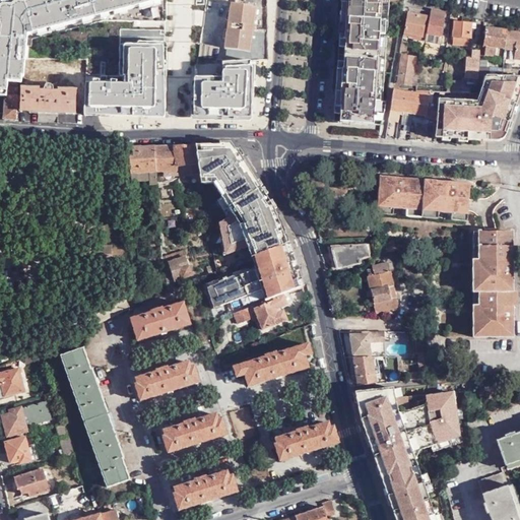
[(19,0),(12,0),(4,0),(1,2),(0,2),(0,11),(1,5),(19,0)]
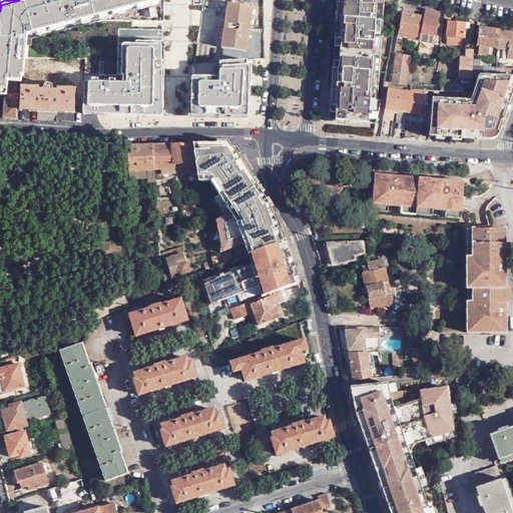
[(27,44),(28,30),(38,27),(48,25),(52,24),(65,20),(83,16),(92,14),(100,12),(110,10),(114,9),(127,5),(139,2),(148,0),(19,0),(1,5),(0,11),(0,89),(7,90),(9,76),(23,78),(23,72),(25,73),(26,56),(26,54),(27,44)]
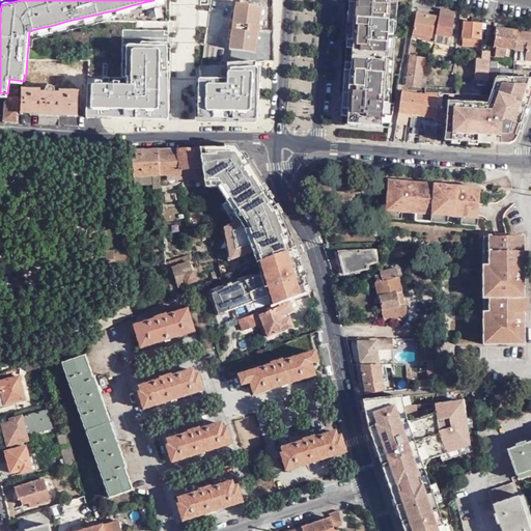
[(273,57),(272,0),(244,0),(244,1),(240,0),(231,47),(234,47),(231,59),(236,60),(257,59),(263,58),(273,57)]
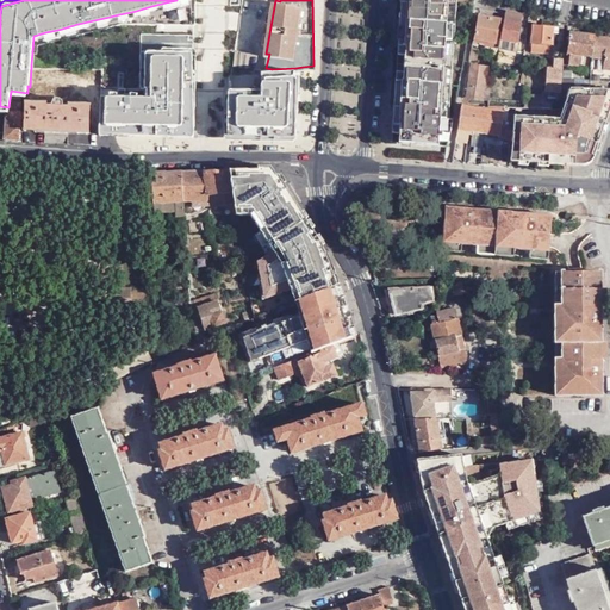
[(406,0),(404,54),(403,72),(399,132),(398,141),(448,145),(455,0),(406,0)]
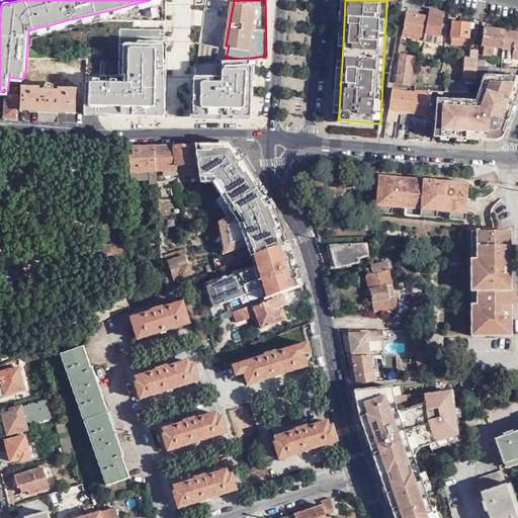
[(430,8),(430,9),(425,36),(440,39),(443,18),(443,10),(430,7),(430,8)]
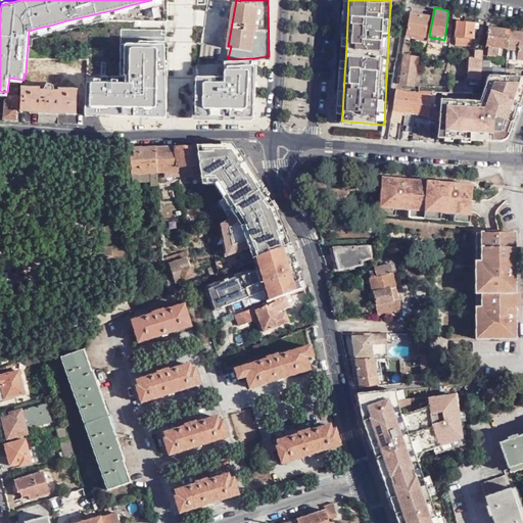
[(411,11),(407,32),(426,36),(430,14),(411,11)]
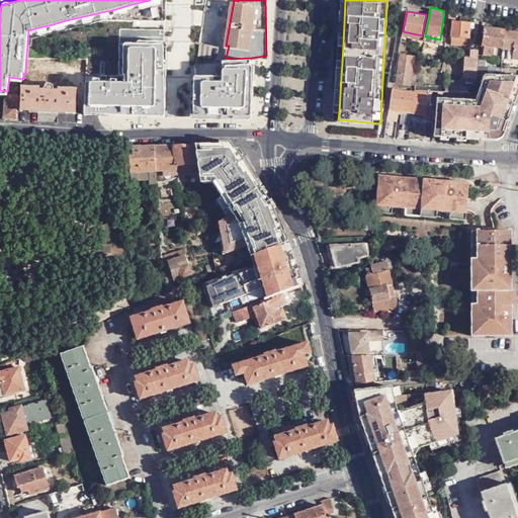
[(470,21),(453,19),(451,41),(467,44),(470,21)]
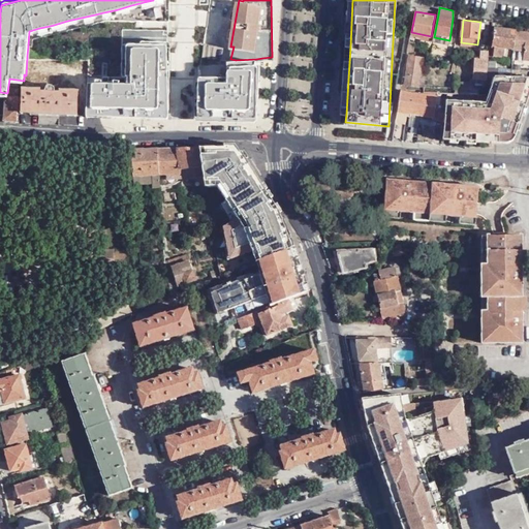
[(505,45),(515,48),(517,29),(495,26),(493,44),(495,44),(494,54),(503,55),(505,45)]
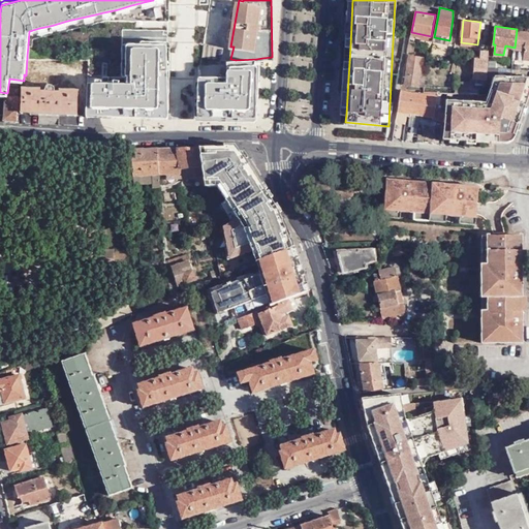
[(528,30),(517,29),(515,48),(525,49),(524,58),(528,58),(528,30)]
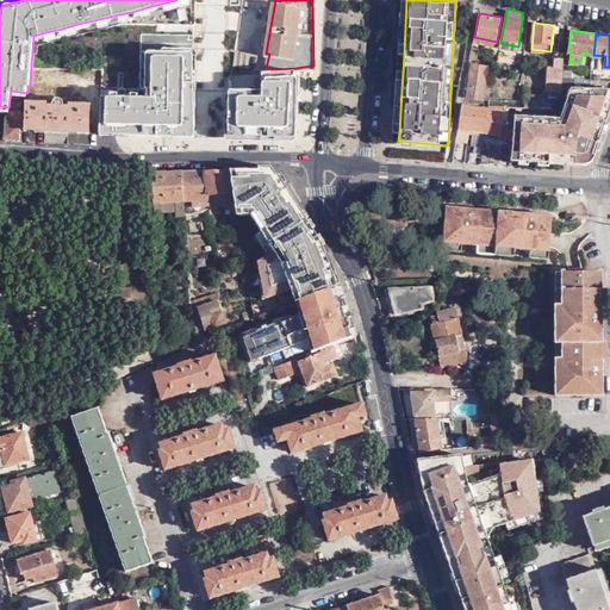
[(198,47),(163,45),(163,49),(194,50),(192,132),(197,132),(198,47)]
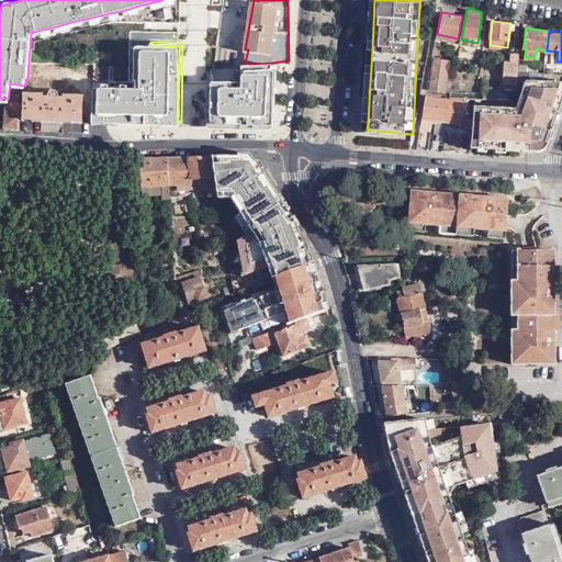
[(440,54),(442,45),(442,43),(436,42),(434,53),(440,54)]
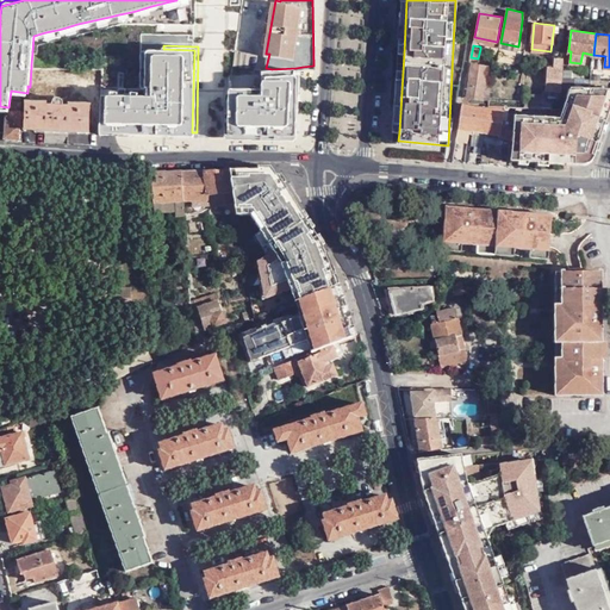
[(103,130),(192,132),(194,50),(163,49),(148,49),(147,83),(147,86),(150,86),(150,94),(141,93),(134,93),(120,93),(112,93),(104,93),(103,130)]
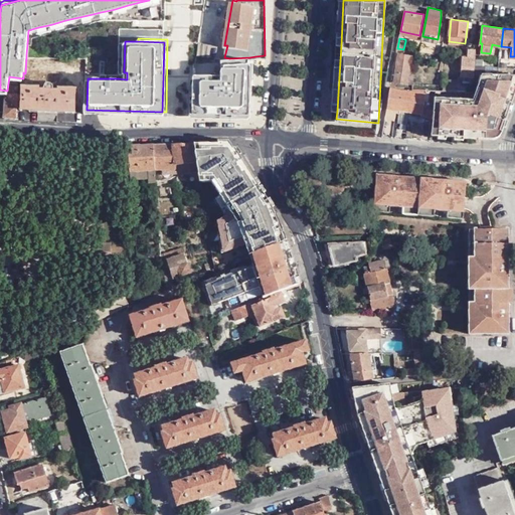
[(211,44),(198,42),(197,53),(209,55),(211,44)]
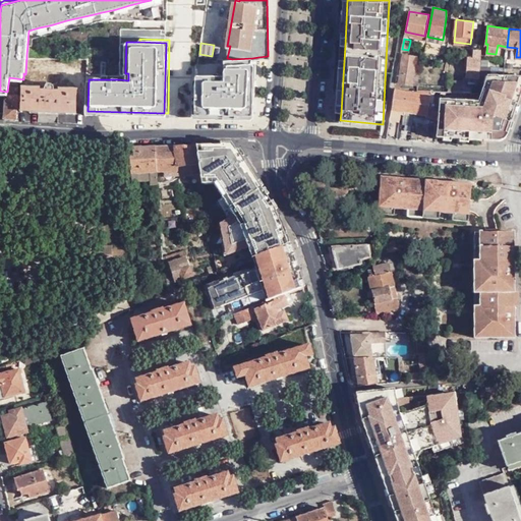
[(479,66),(481,51),(473,51),(473,57),(468,56),(465,74),(478,76),(478,74),(479,66)]
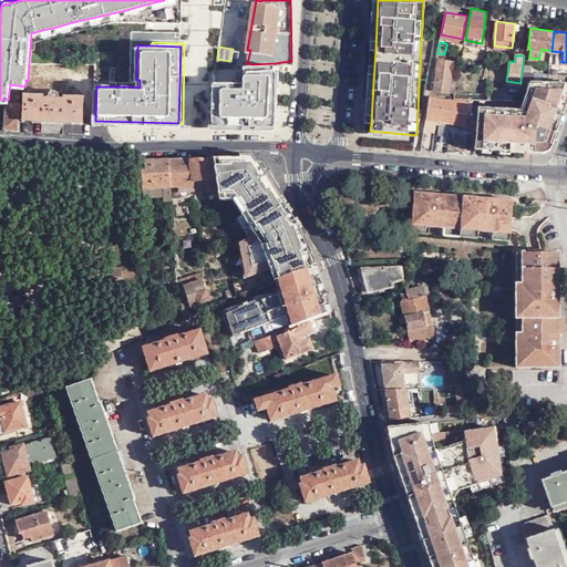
[(434,89),(449,91),(453,60),(440,58),(434,89)]
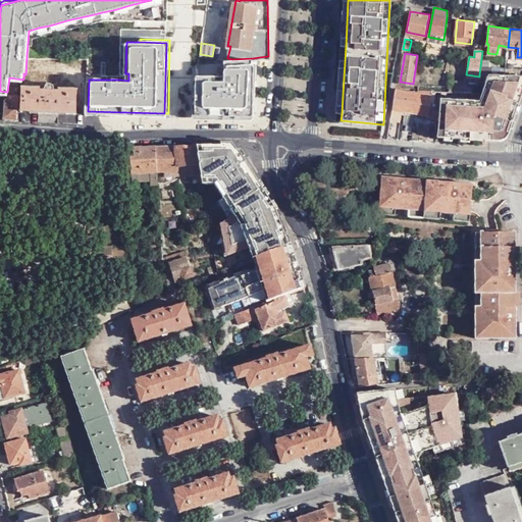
[(253,64),(253,58),(232,59),(227,58),(225,61),(225,75),(197,75),(197,79),(196,114),(254,114),(258,64),(253,64)]
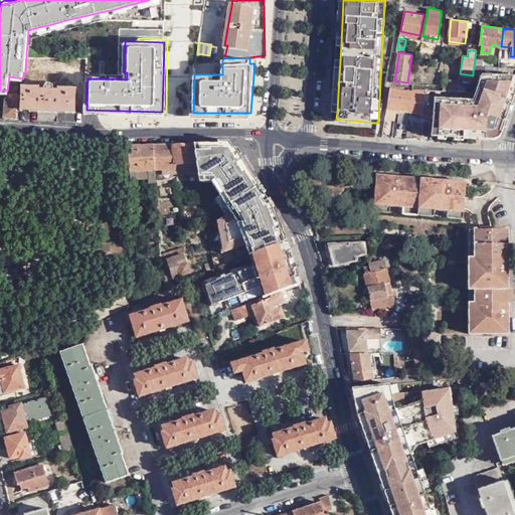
[(487,65),(474,65),(473,73),(483,73),(487,73),(487,65)]
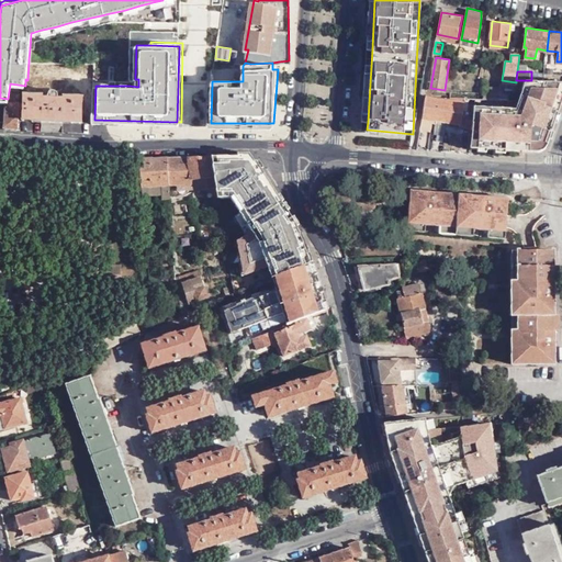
[(473,127),(471,147),(526,150),(526,145),(536,146),(537,147),(537,150),(540,150),(542,149),(544,148),(546,146),(561,101),(561,81),(531,80),(527,80),(519,108),(475,105),(474,111),(473,127)]
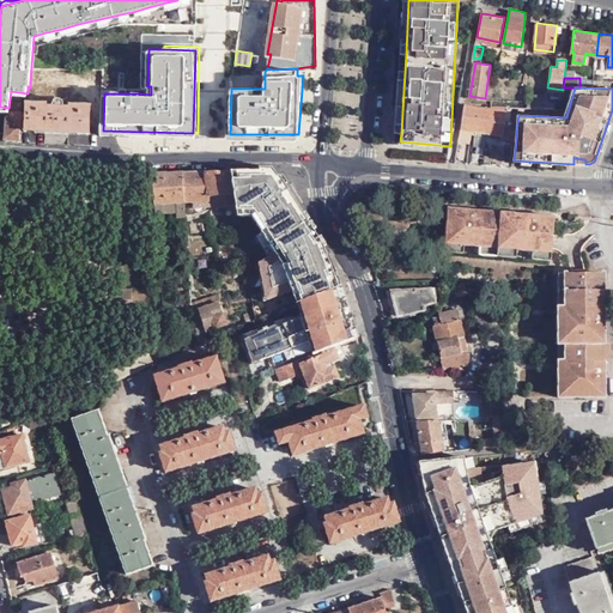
[(230,134),(231,92),(228,96),(226,138),(298,139),(298,134),(230,134)]
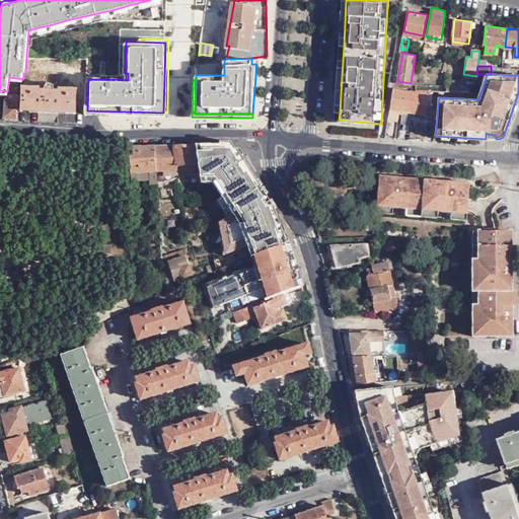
[(460,82),(447,81),(446,89),(469,91),(469,86),(459,85),(460,82)]
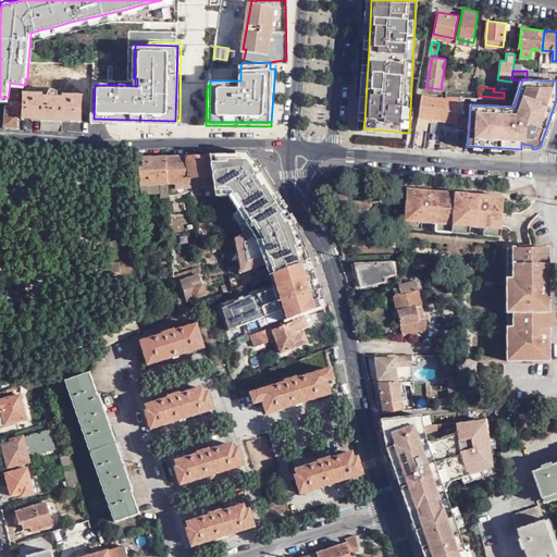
[(45,93),(25,91),(24,101),(24,118),(83,120),(84,94),(64,93),(64,98),(59,98),(59,93),(59,91),(59,90),(58,89),(57,89),(57,88),(56,88),(54,88),(53,88),(52,88),(51,88),(51,89),(50,90),(49,91),(49,93),(49,98),(45,98),(45,93)]
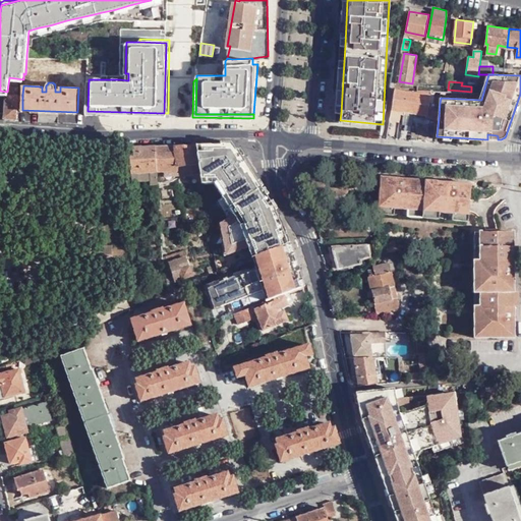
[(427,115),(439,118),(440,103),(430,101),(430,94),(396,89),(392,108),(404,110),(414,111),(427,113),(427,115)]
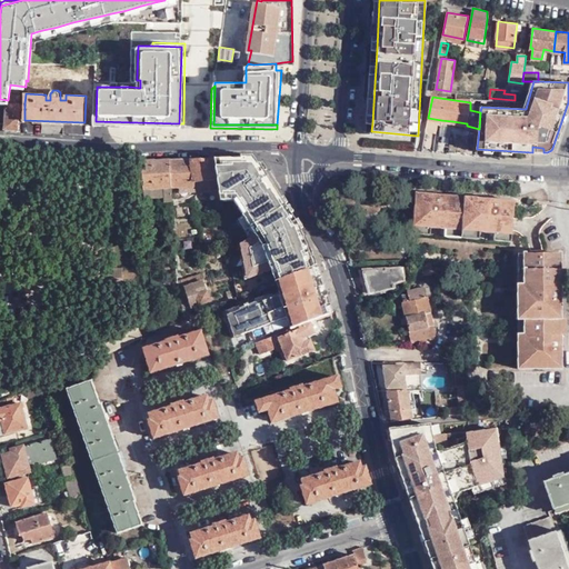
[(8,102),(6,128),(20,129),(22,103),(8,102)]
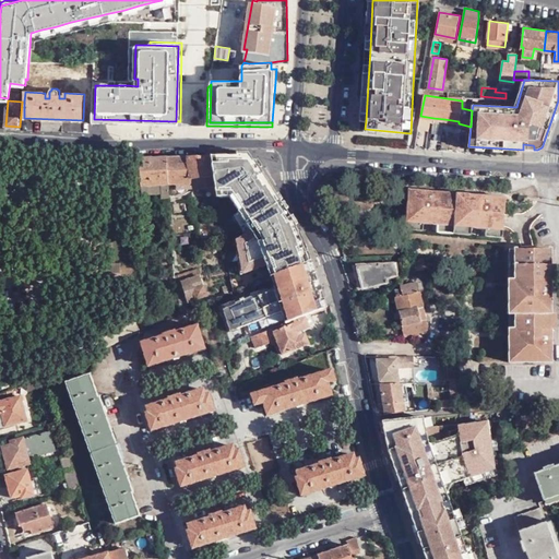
[(444,119),(433,118),(432,129),(443,131),(444,119)]
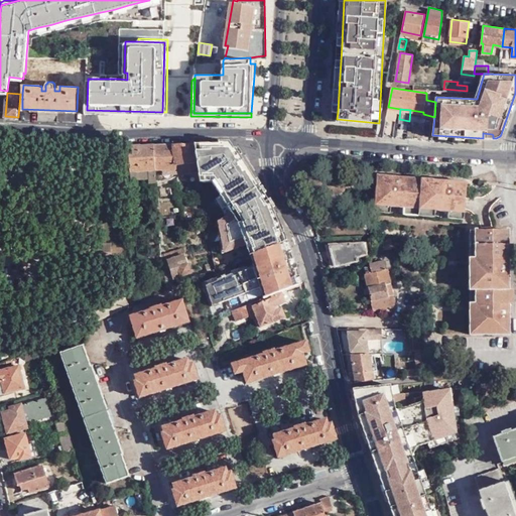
[(194,144),(155,145),(155,152),(156,170),(163,170),(177,169),(176,165),(188,163),(188,169),(189,174),(198,173),(194,144)]
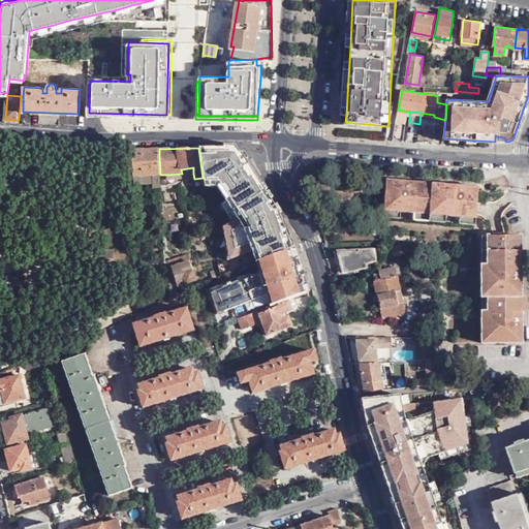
[(289,250),(293,249),(280,213),(243,152),(236,148),(200,149),(200,152),(238,152),(277,214),(278,217),(271,220),(273,224),(275,224),(276,226),(271,228),(275,241),(285,237),(289,250)]
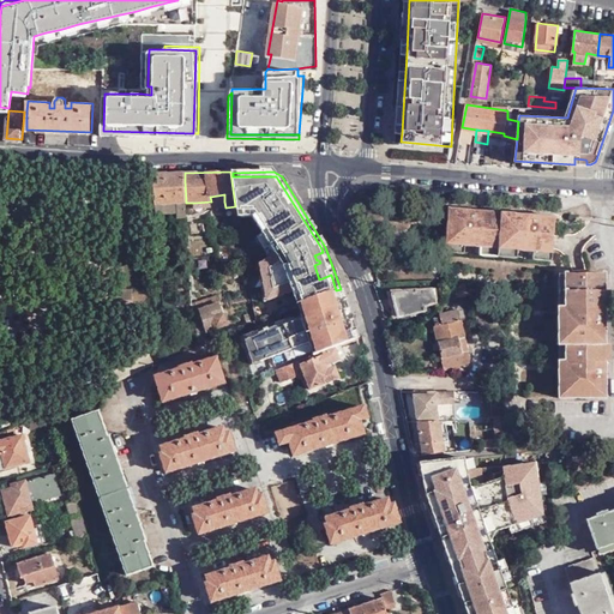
[(158,236),(158,238),(164,236),(168,236),(166,214),(179,212),(179,217),(187,218),(186,203),(185,181),(185,173),(154,173),(154,179),(158,236)]
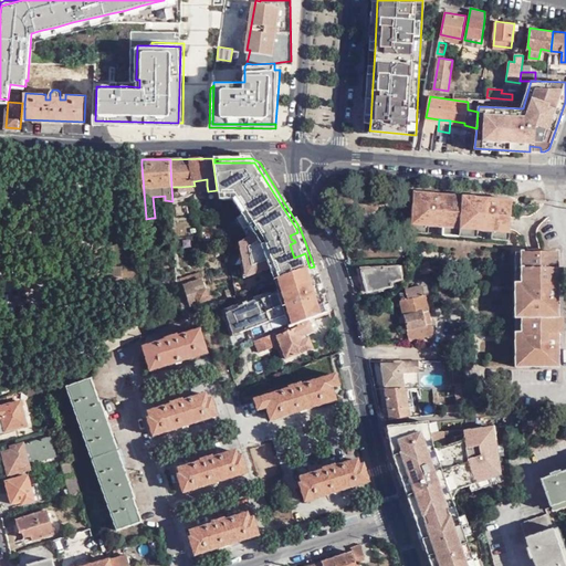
[(297,232),(296,229),(254,163),(215,163),(219,200),(233,199),(254,233),(237,244),(243,280),(271,270),(275,281),(310,268),(305,253),(294,258),(290,244),(295,242),(294,240),(292,240),(290,236),(297,232)]
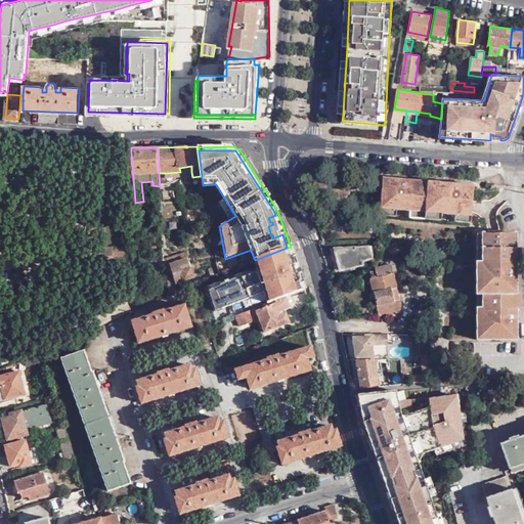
[(410,181),(384,178),(381,209),(396,210),(410,211),(441,214),(456,215),(471,217),(474,186),(450,184),(410,181)]
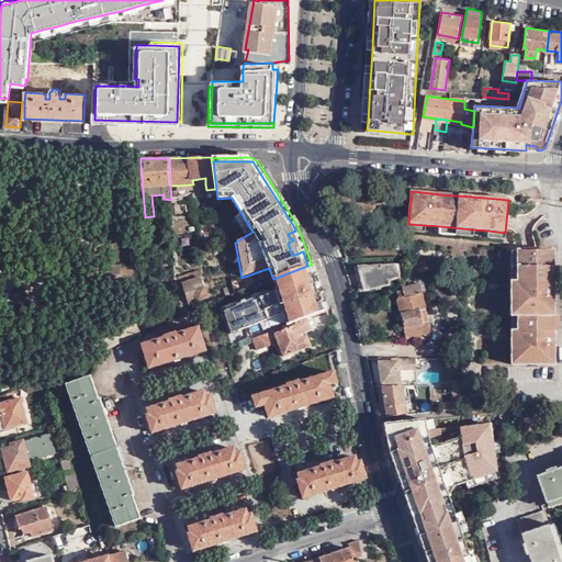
[(473,229),(440,226),(440,234),(473,236),(473,229)]
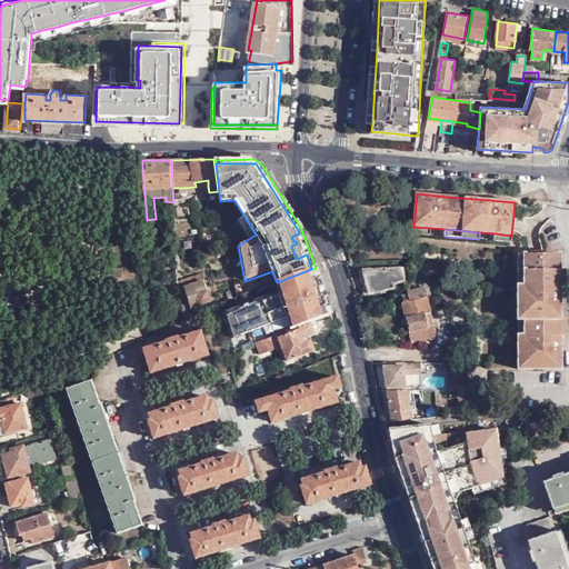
[(515,233),(516,250),(527,249),(527,233),(515,233)]
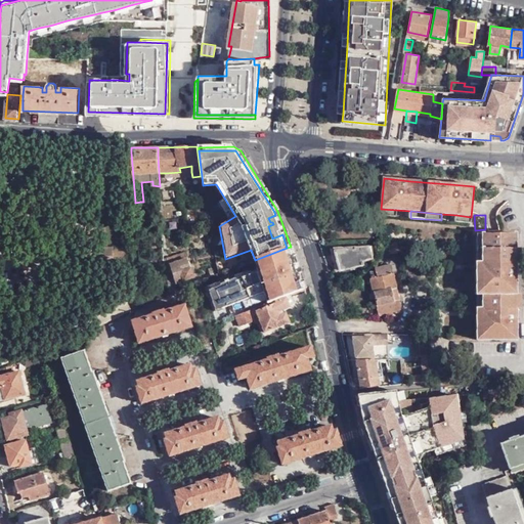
[(517,235),(484,235),(484,341),(517,341),(517,311),(517,296),(517,266),(517,250),(517,235)]
